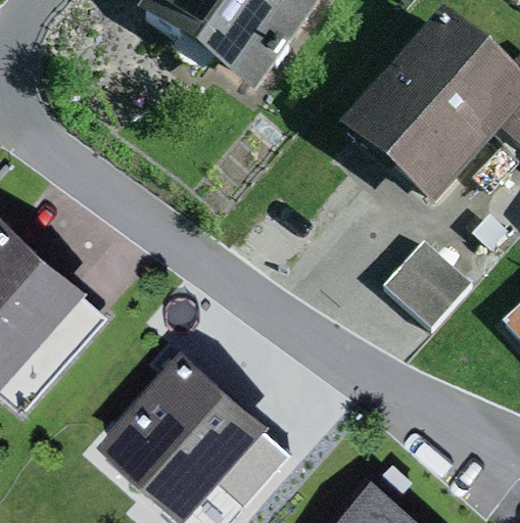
[(150,0),(133,25),(252,109),(329,2),(326,0),(150,0)]
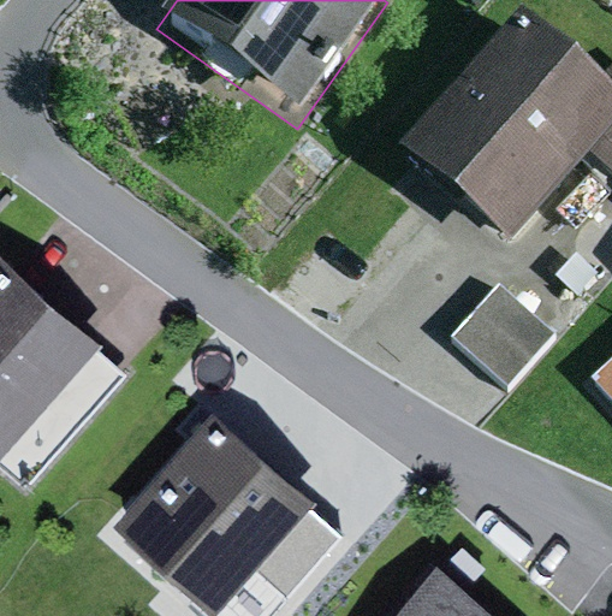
[(611,72),(595,92),(522,28),(399,167),(509,264),(587,175),(611,195),(611,72)]
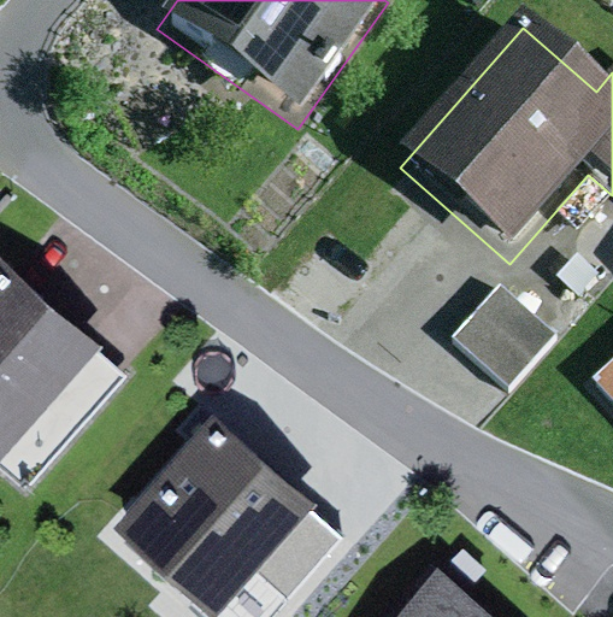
[(0,468),(24,489),(124,375),(96,351),(101,347),(0,258),(0,468)]
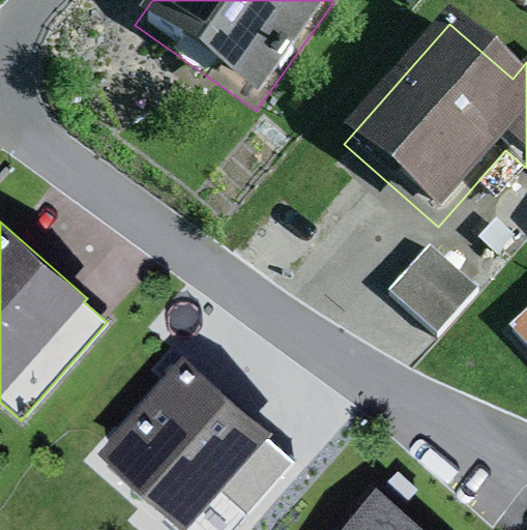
[(398,280),(445,326),(488,284),(440,237),(398,280)]
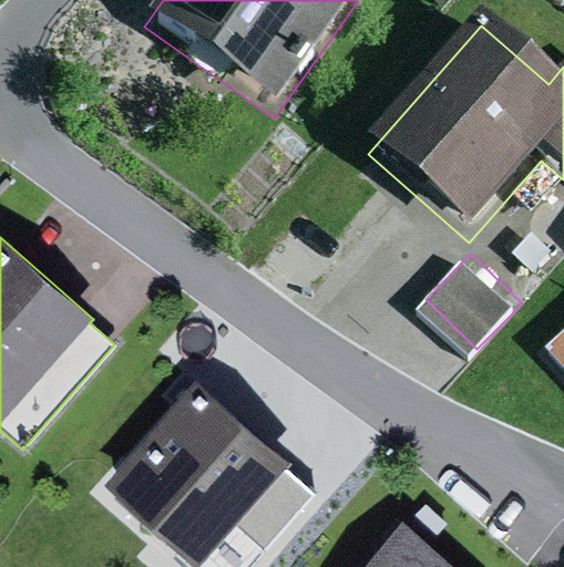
[(563,337),(541,358),(563,382),(563,337)]
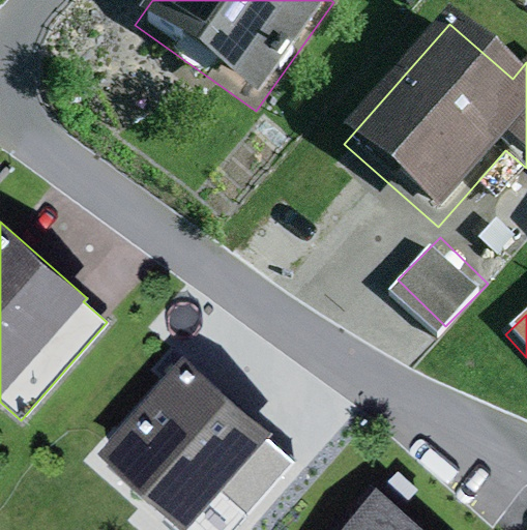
[(180,354),(94,452),(182,529),(184,529),(270,433),(180,354)]
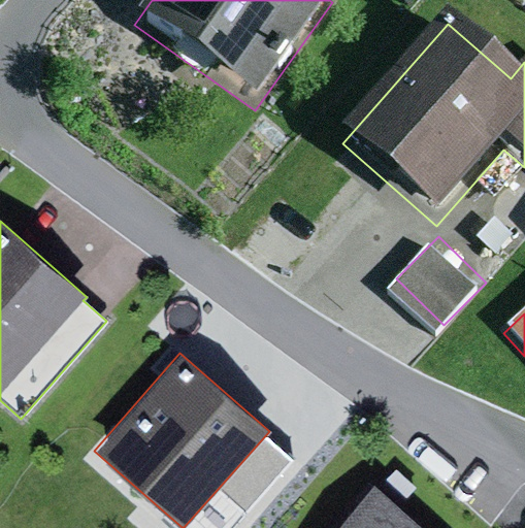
[(420,527),(372,486),(334,527),(420,527)]
